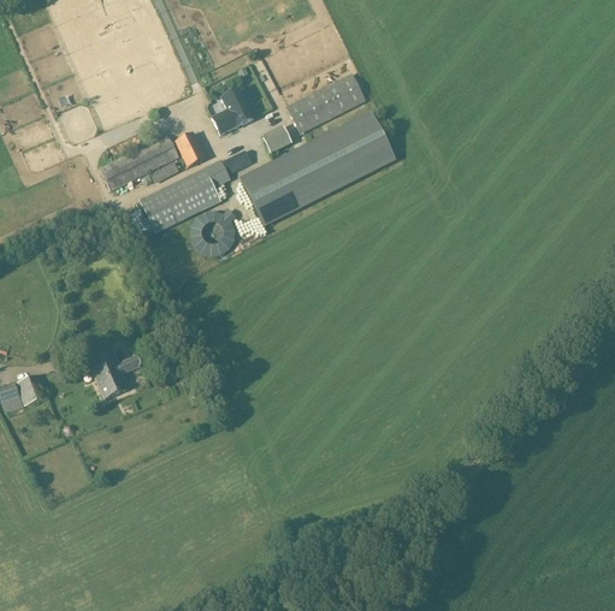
[(301,134),(366,100),(353,72),(287,105),(301,134)]
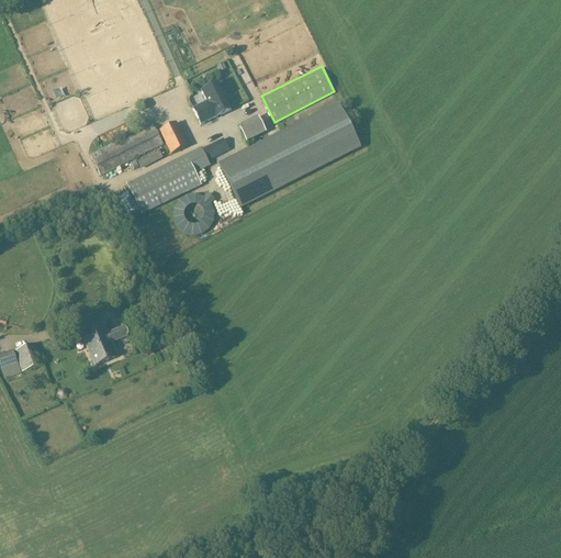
[(201,122),(232,107),(219,80),(202,88),(208,99),(193,107),(201,122)]
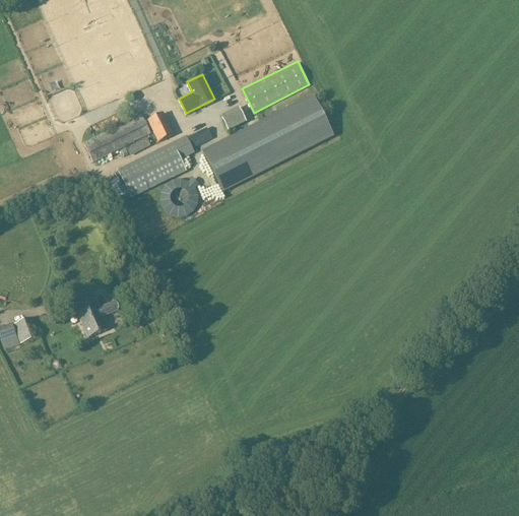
[(222,189),(333,133),(314,94),(203,150),(222,189)]
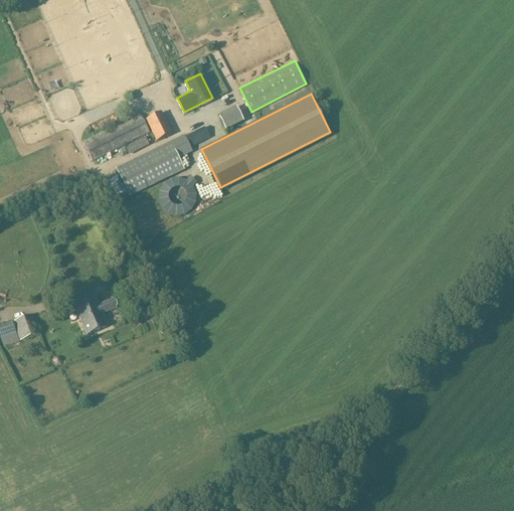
[(229,127),(248,119),(241,104),(223,111),(229,127)]
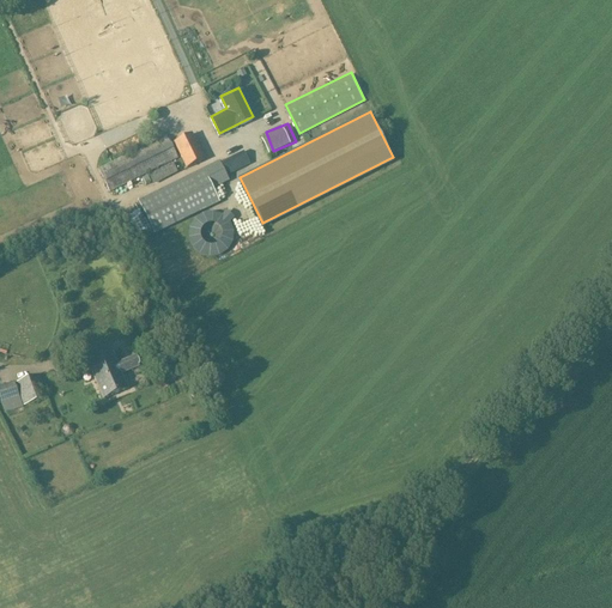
[(187,166),(206,157),(193,131),(174,140),(187,166)]
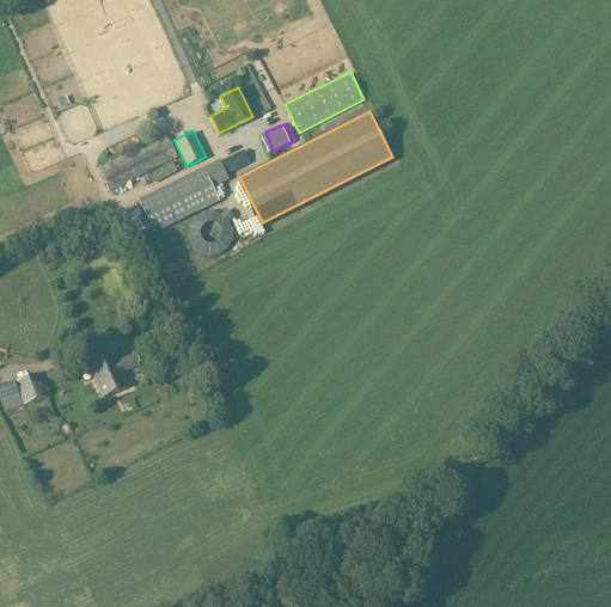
[(110,190),(178,155),(167,133),(99,166),(110,190)]
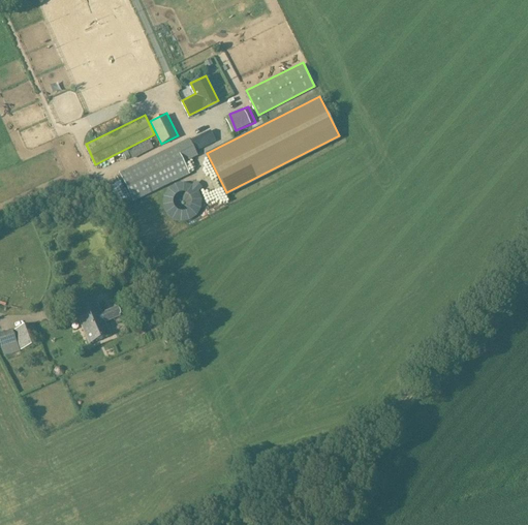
[(211,128),(191,139),(195,148),(216,139),(211,128)]
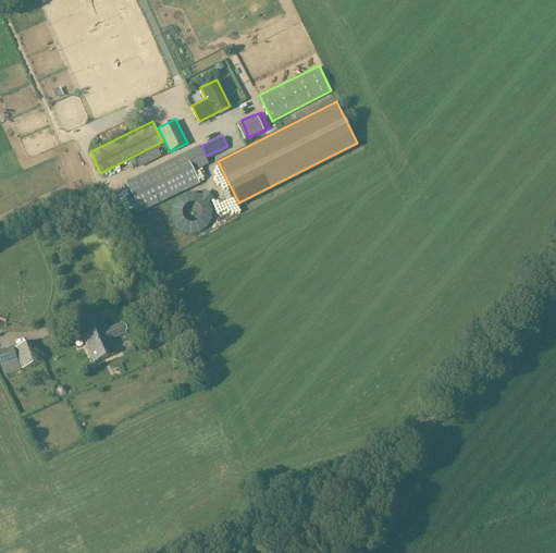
[(199,143),(126,180),(141,210),(200,181),(194,169),(209,161),(206,156),(201,146),(199,143)]
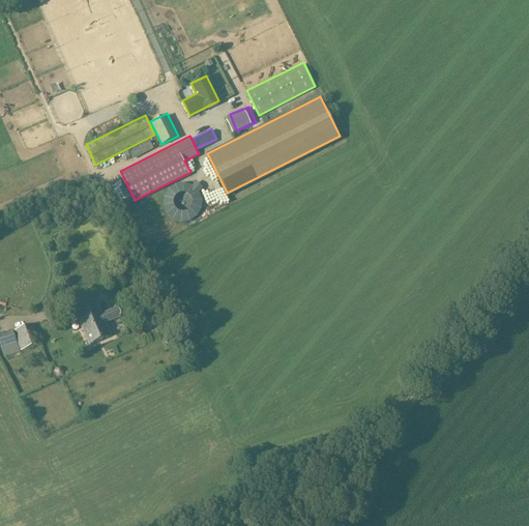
[(177,223),(210,209),(202,188),(206,186),(203,178),(193,182),(190,177),(164,188),(177,223)]
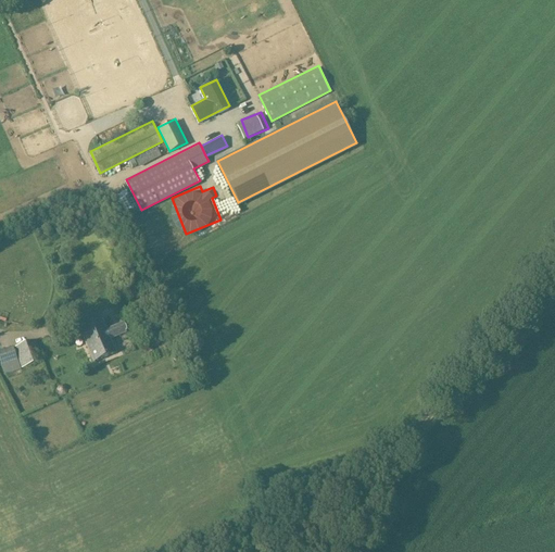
[(124,320),(106,326),(102,317),(80,327),(95,360),(116,351),(111,337),(128,329),(124,320)]
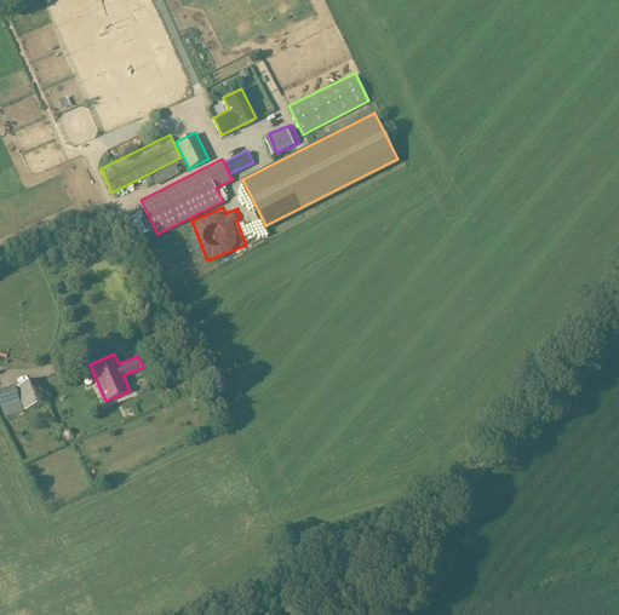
[(26,407),(50,400),(41,375),(16,383),(26,407)]
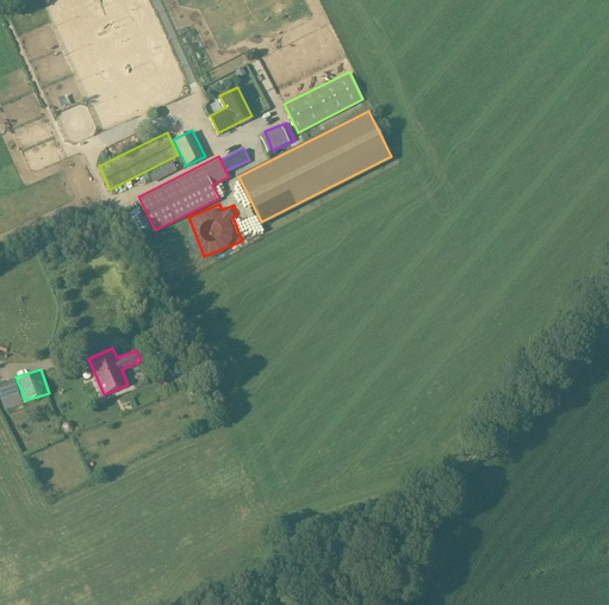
[(0,393),(6,409),(23,403),(14,379),(0,382),(0,393)]
